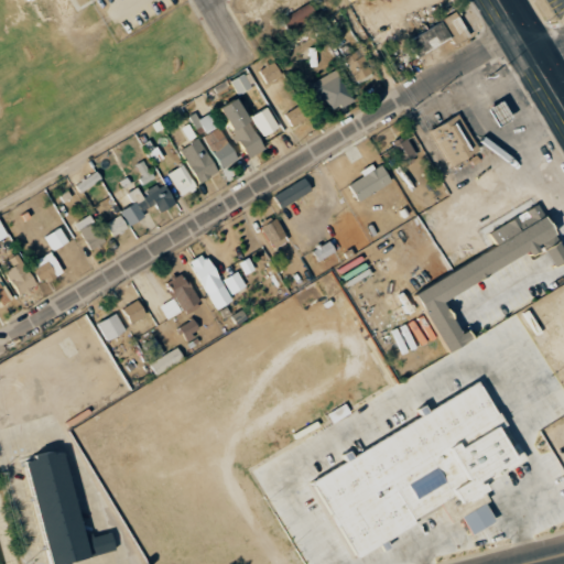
[(283,17),(289,30),(316,18),(311,4),(283,17)]
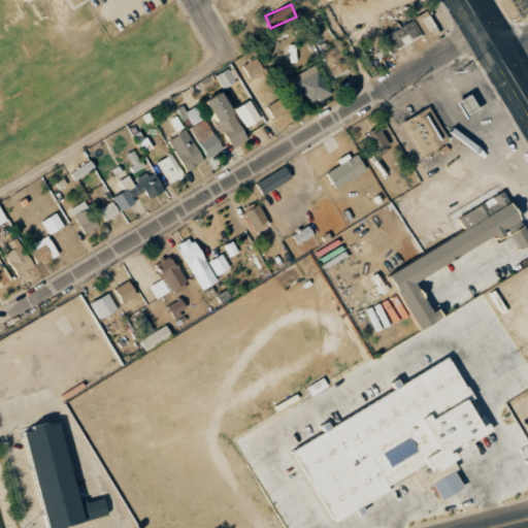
[(390,51),(421,37),(415,22),(383,35),(390,51)]
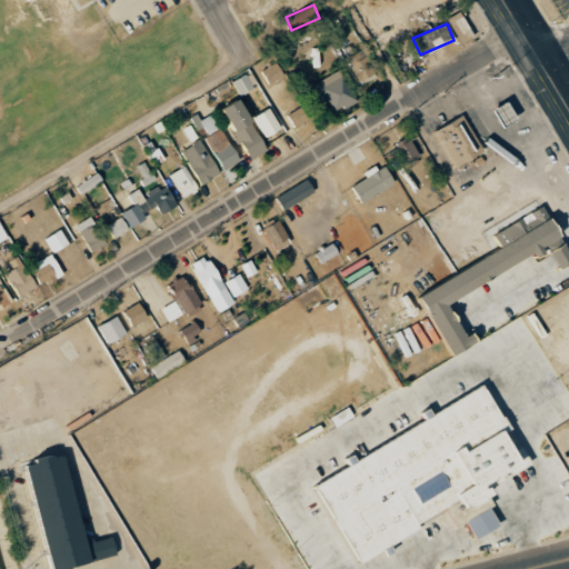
[(358,82),(375,75),(363,49),(347,57),(358,82)]
